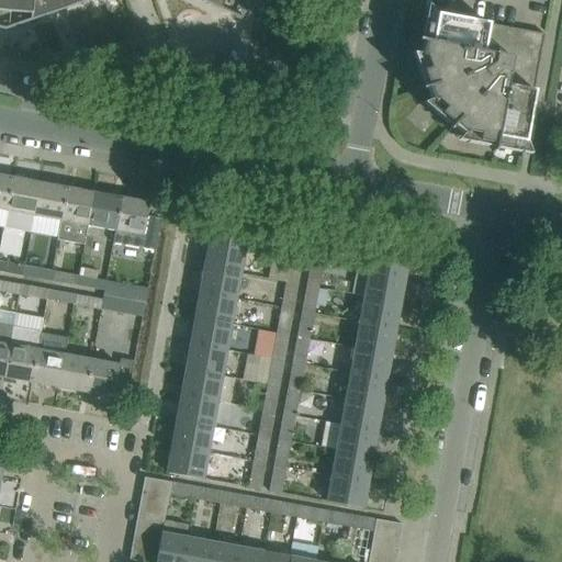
[(198,0),(239,20),(240,20),(251,0),(0,0),(0,29),(4,31),(90,0),(198,0)]
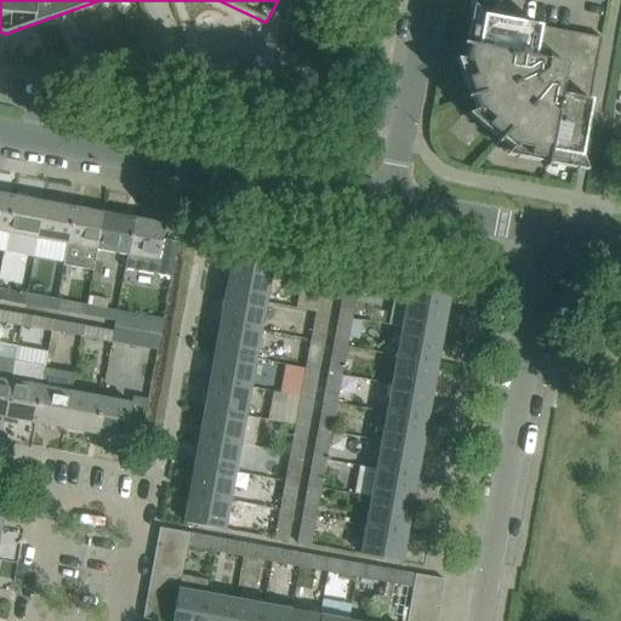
[(596,72),(602,38),(482,16),(479,29),(472,28),(468,45),(461,44),(461,46),(468,47),(465,63),(469,64),(473,77),(466,79),(472,96),(465,98),(466,101),(472,98),(477,113),(482,112),(491,120),(486,126),(500,138),(495,143),(496,146),(501,140),(513,149),(516,147),(529,149),(528,157),(546,160),(545,167),(546,167),(548,160),(565,164),(567,157),(580,159),(591,101),(586,100),(591,72),(596,72)]
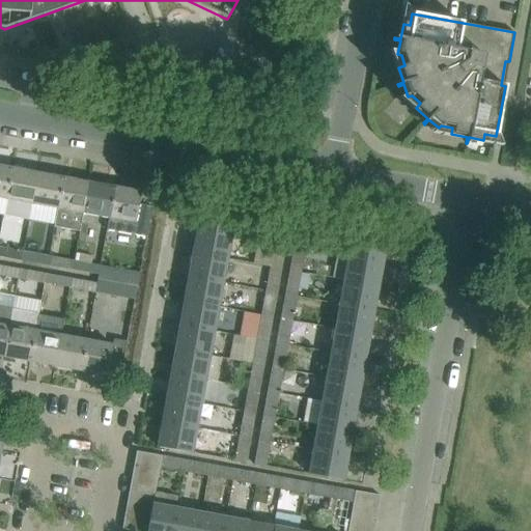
[(0,197),(5,199),(10,169),(0,166),(0,197)]
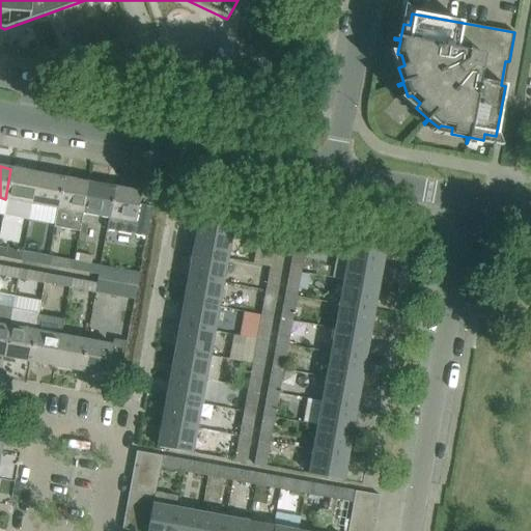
[(10,169),(5,199),(31,203),(37,173),(10,169)]
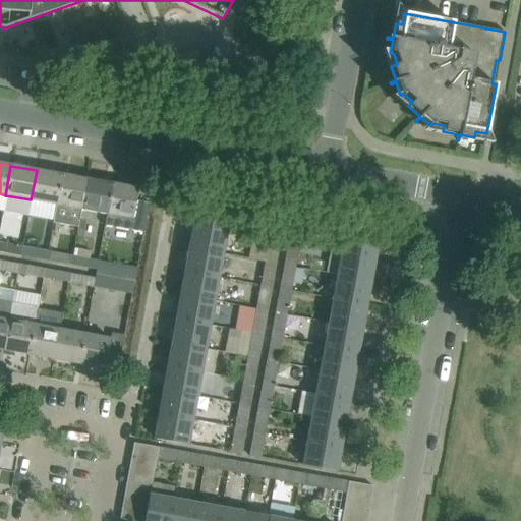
[(31,199),(57,205),(62,175),(37,170),(31,199)]
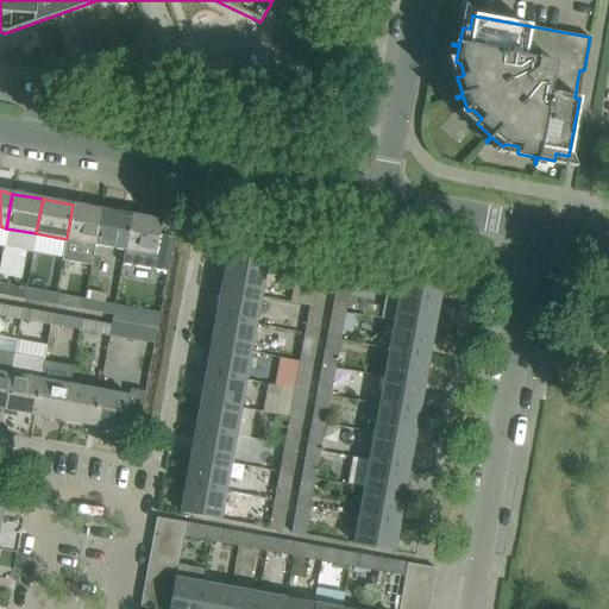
[(73,205),(67,239),(62,263),(92,268),(95,244),(101,209),(73,205)]
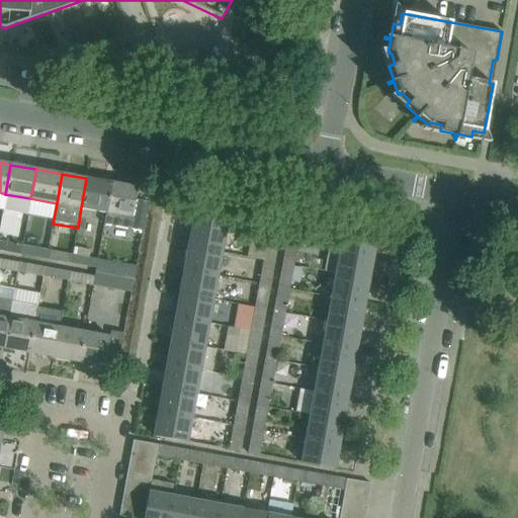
[(81,207),(105,212),(111,183),(86,178),(81,207)]
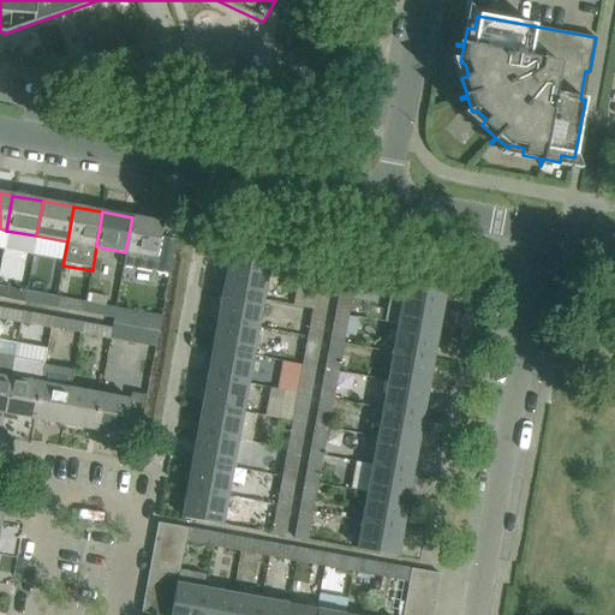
[(175,239),(160,237),(162,222),(132,218),(125,252),(155,257),(154,267),(155,267),(171,269),(175,239)]
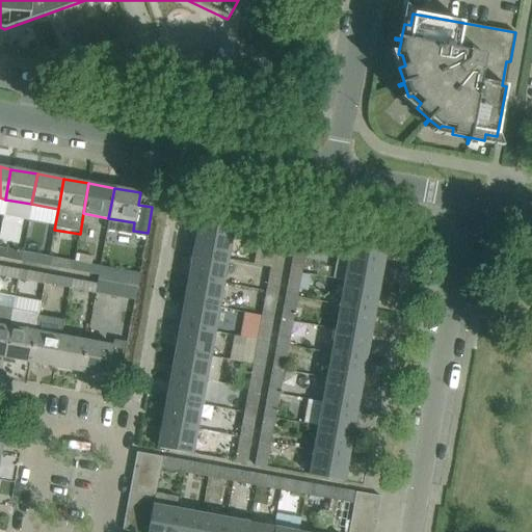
[(231,236),(235,211),(236,210),(203,205),(198,230),(231,236)]
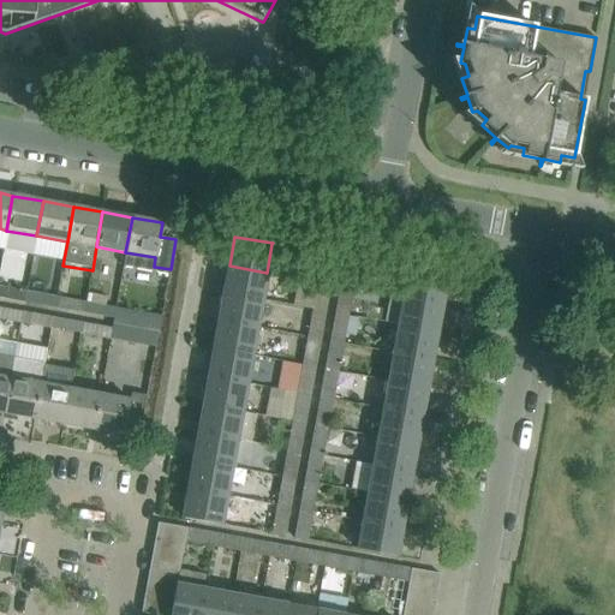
[(330,284),(336,255),(323,252),(317,281),(330,284)]
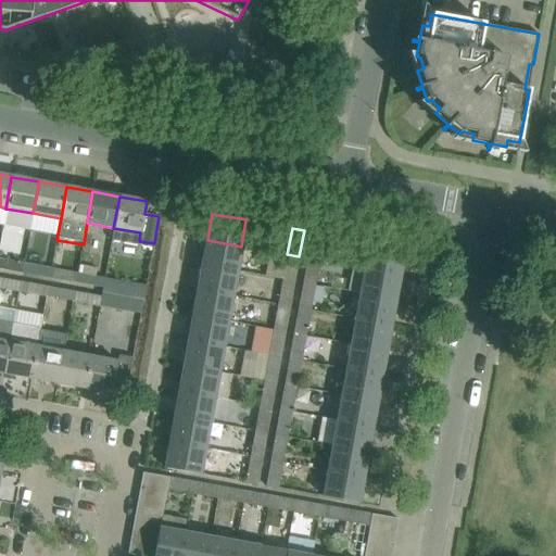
[(313,231),(307,258),(319,261),(325,235),(325,234),(313,231)]
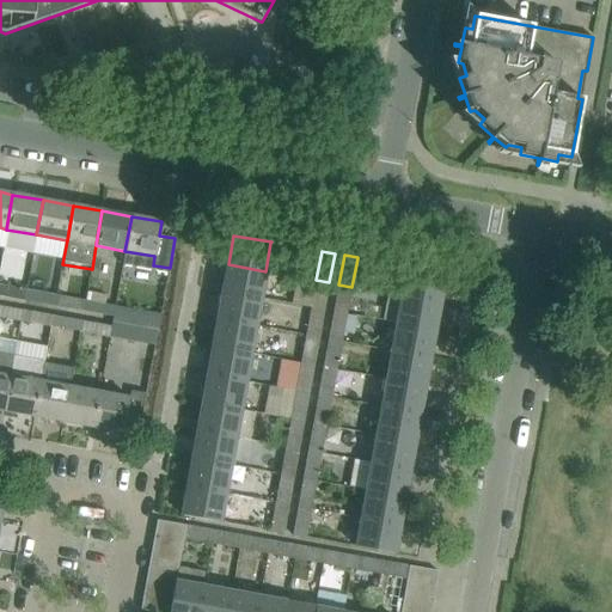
[(228,264),(222,292),(261,299),(265,271),(228,264)]
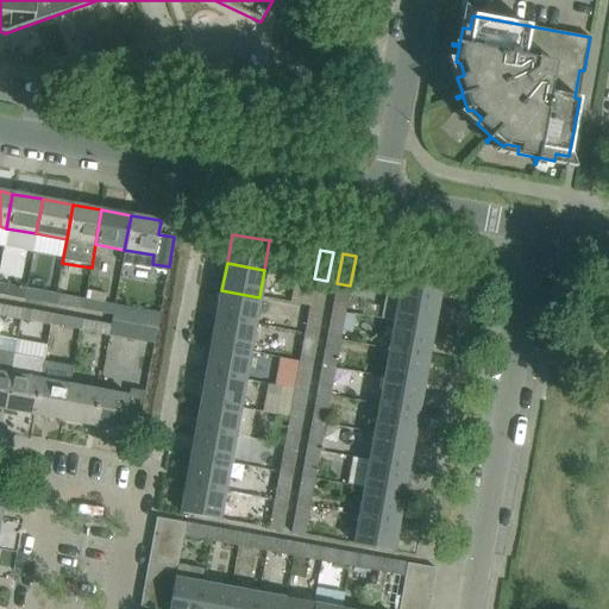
[(443,272),(406,265),(406,267),(400,294),(438,301),(443,272)]
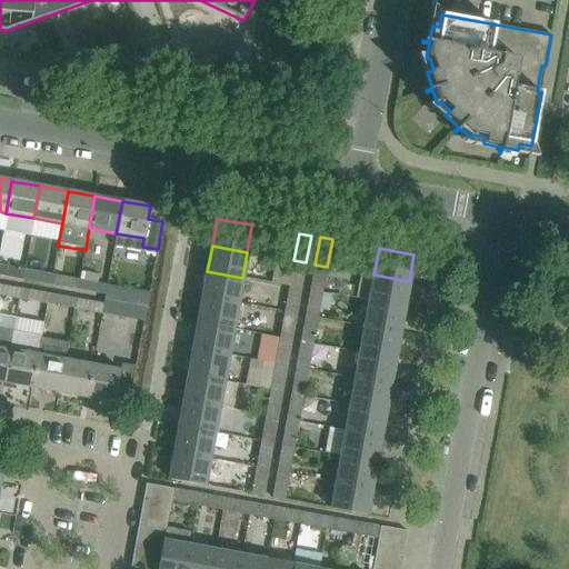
[(301,289),(306,262),(293,260),(289,287),(301,289)]
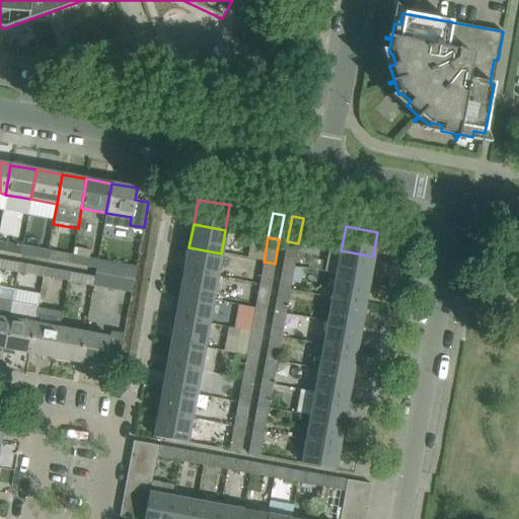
[(294,267),(298,243),(287,241),(283,265),(294,267)]
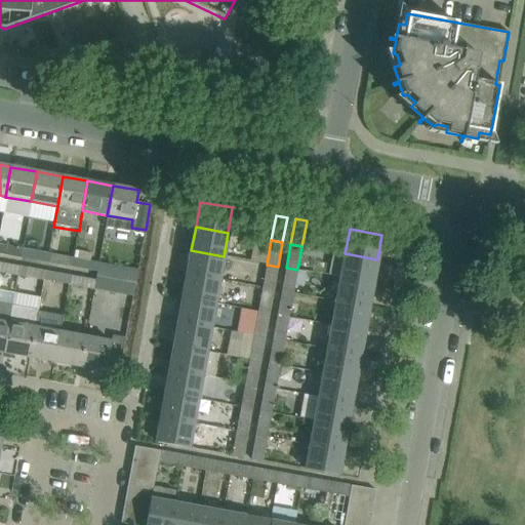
[(0,245),(0,254),(21,258),(23,249),(0,245)]
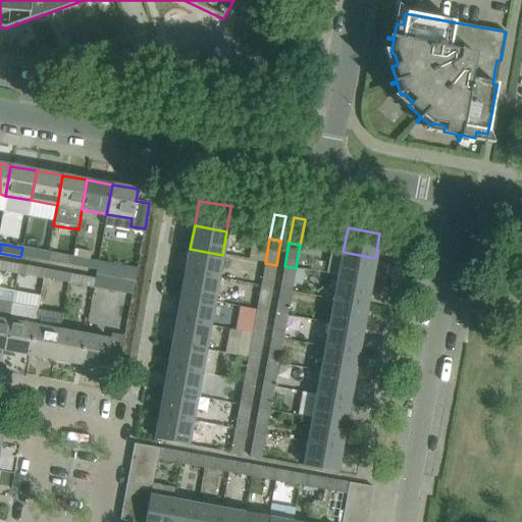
[(40,251),(22,248),(20,257),(38,260),(40,251)]
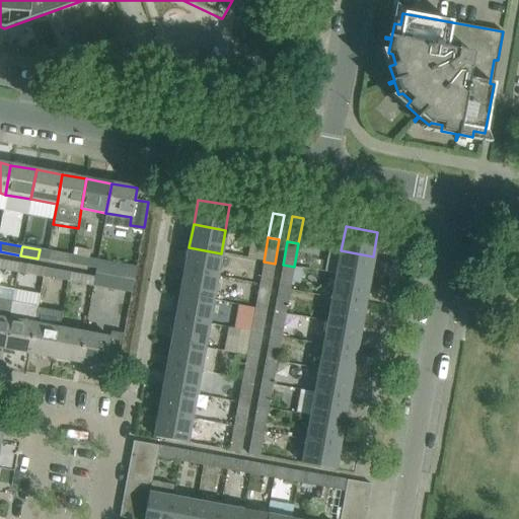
[(189,247),(184,272),(217,277),(221,253),(189,247)]
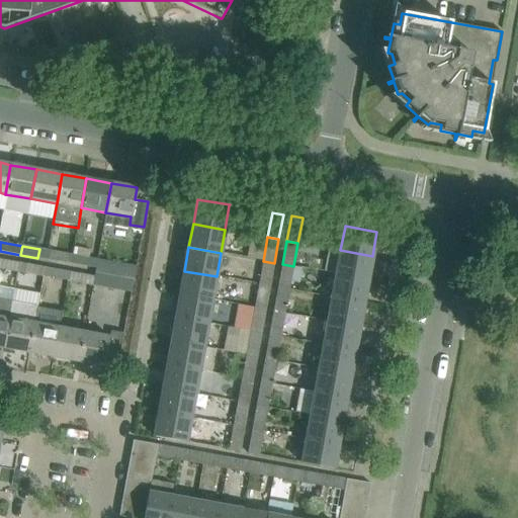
[(368,279),(372,256),(340,250),(336,273),(368,279)]
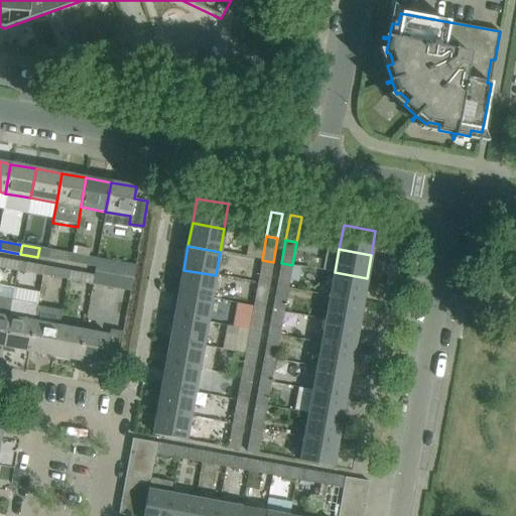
[(47,250),(46,259),(71,263),(73,254),(47,250)]
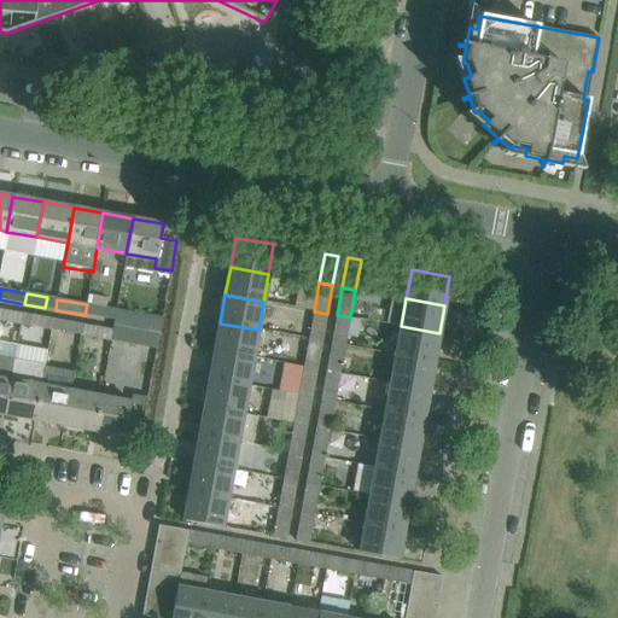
[(87,304),(85,315),(115,321),(116,310),(87,304)]
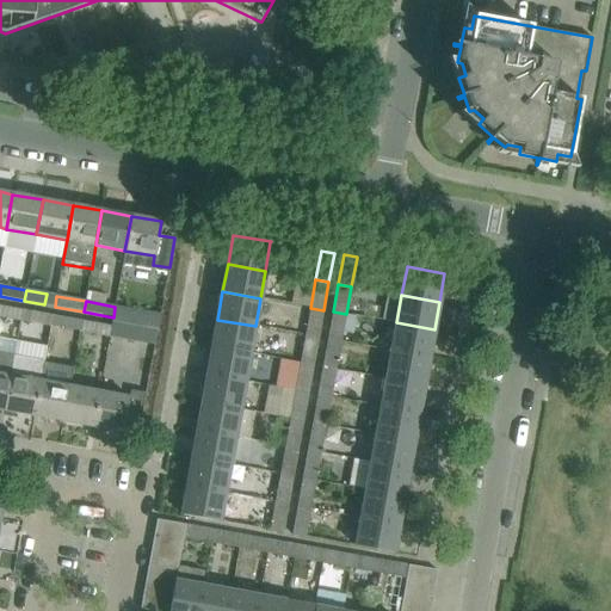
[(23,310),(0,306),(0,316),(20,321),(23,310)]
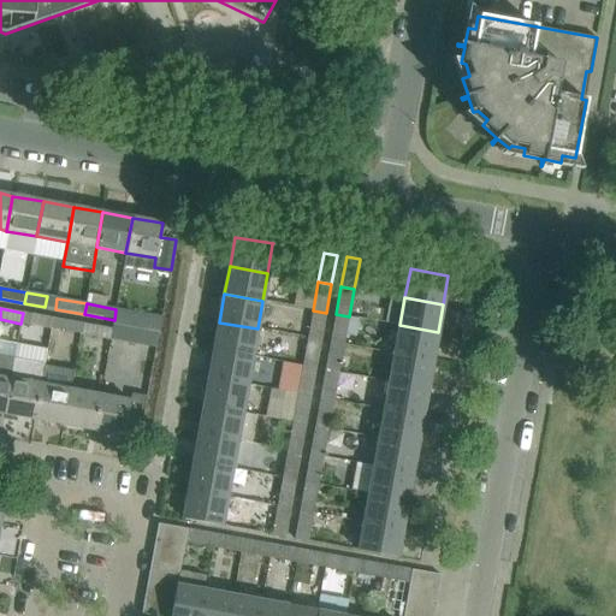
[(116,309),(114,320),(113,325),(124,326),(143,330),(146,314),(116,309)]
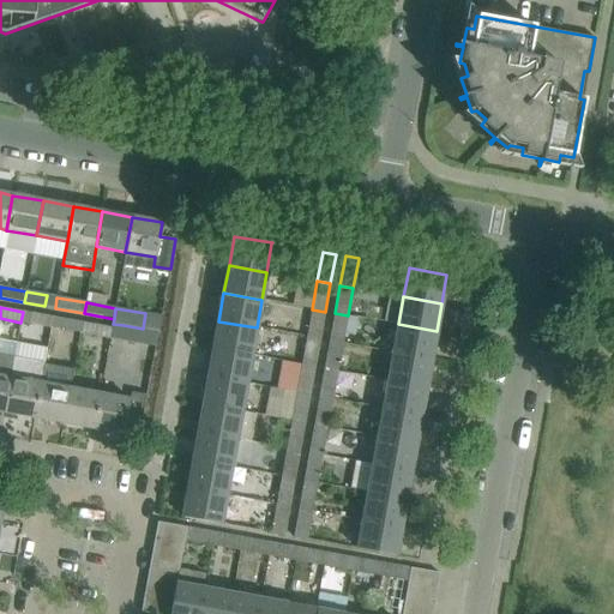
[(320,339),(325,312),(312,309),(307,337),(320,339)]
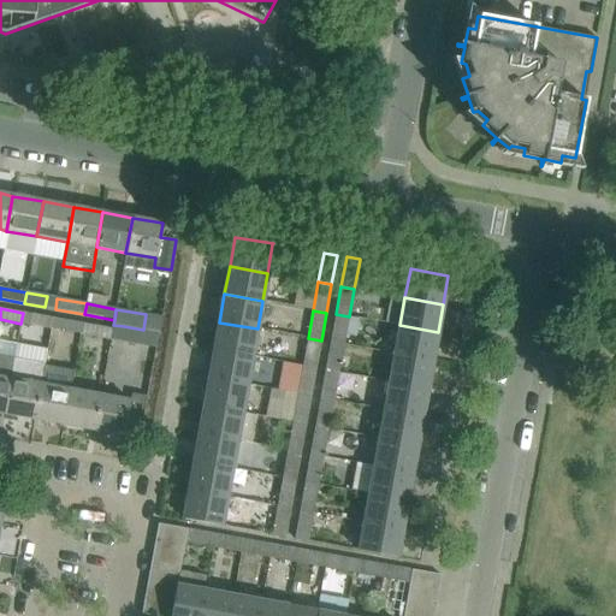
[(21,324),(52,329),(53,318),(23,313),(21,324)]
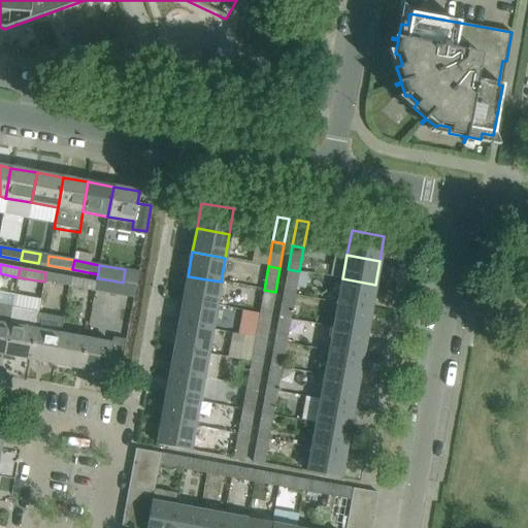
[(294,295),(299,271),(288,269),(283,293),(294,295)]
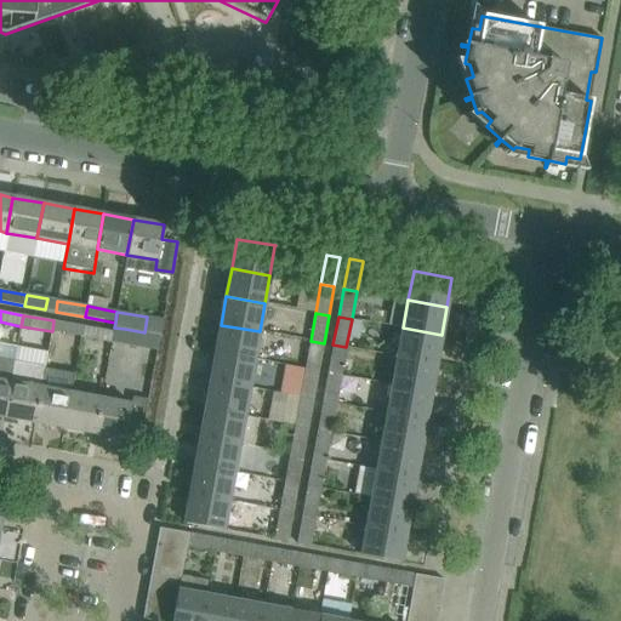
[(62,322),(61,334),(81,337),(84,326),(62,322)]
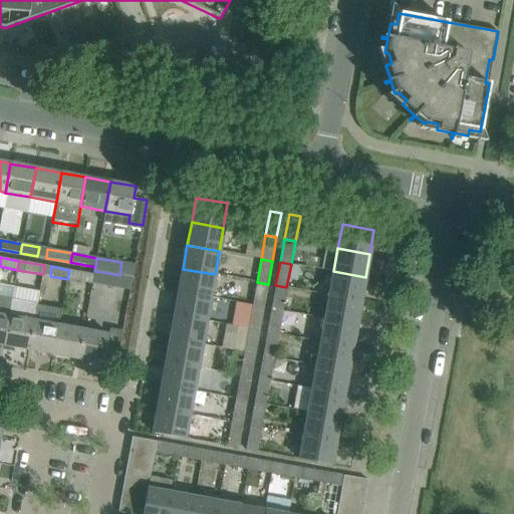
[(183,269),(179,292),(210,298),(215,274),(183,269)]
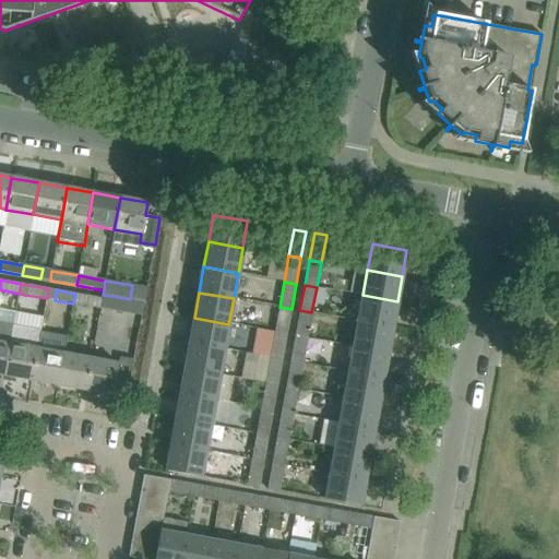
[(102,298),(75,294),(73,304),(100,308),(102,298)]
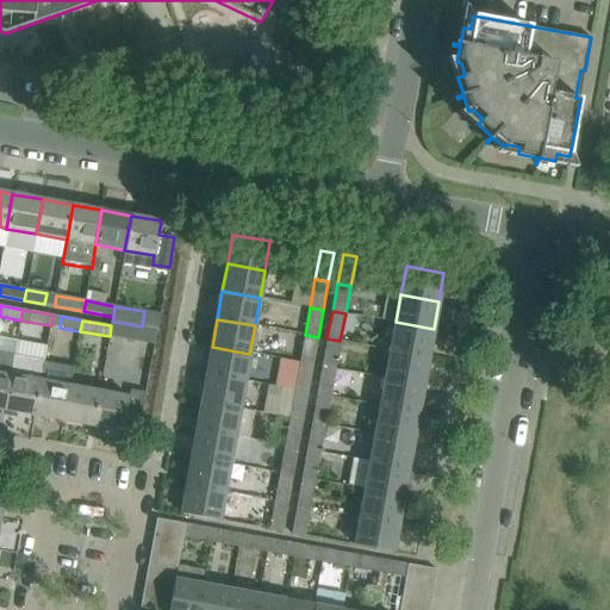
[(434,329),(396,322),(391,350),(428,356),(434,329)]
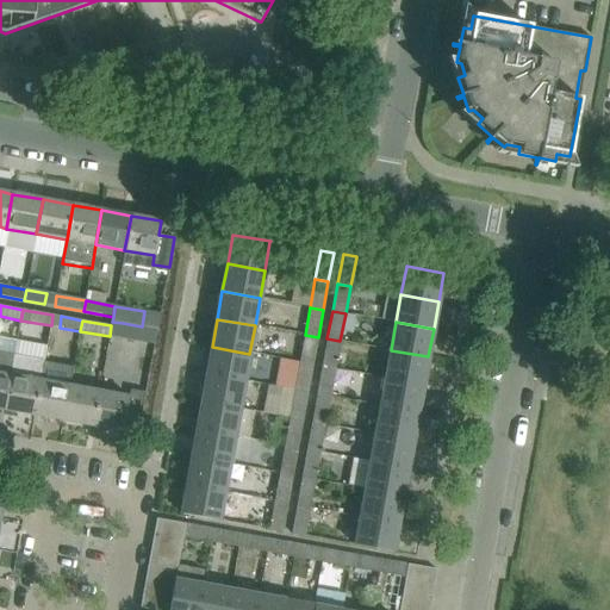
[(123,323),(120,338),(139,342),(142,327),(123,323)]
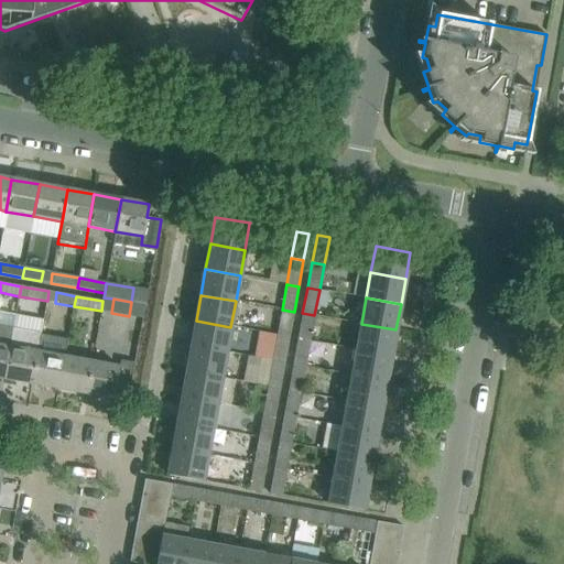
[(290,337),(294,312),(282,310),(278,335),(290,337)]
